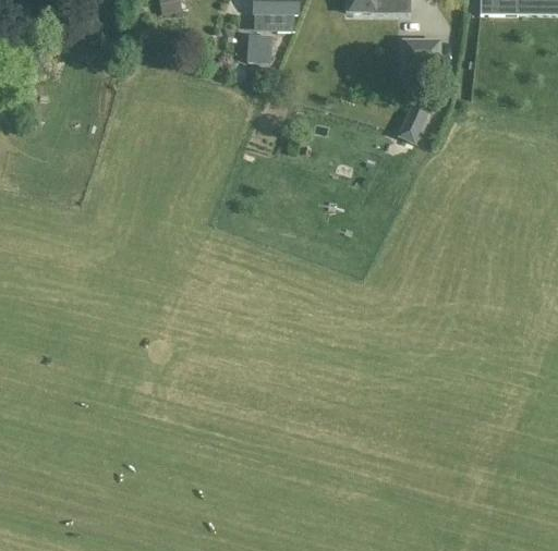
[(159,0),(162,12),(181,9),(179,0),(159,0)]
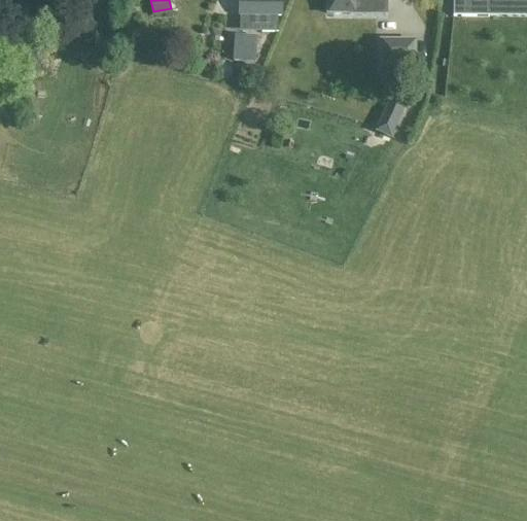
[(239,0),(239,11),(280,11),(280,0),(239,0)]
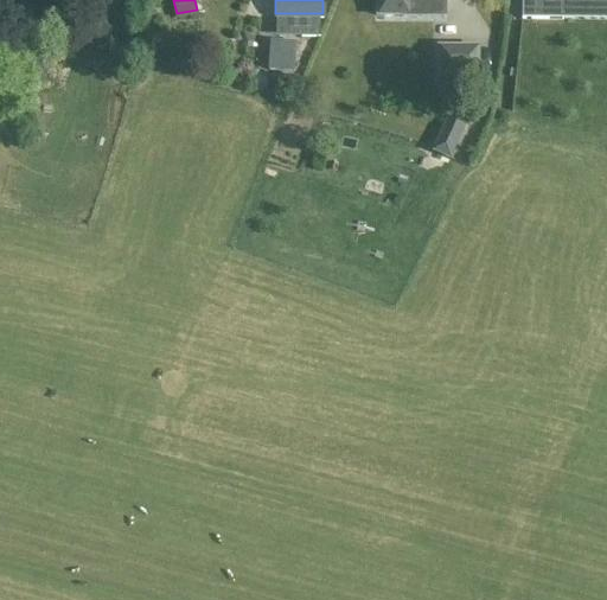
[(377,0),(378,11),(402,11),(402,0),(377,0)]
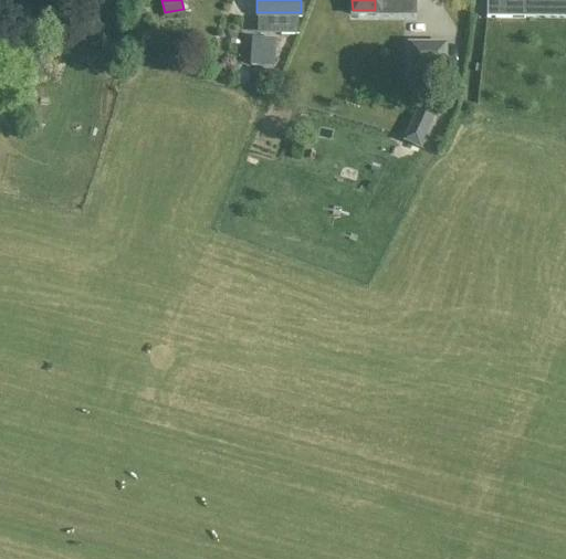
[(486,0),(486,12),(525,13),(525,0),(486,0)]
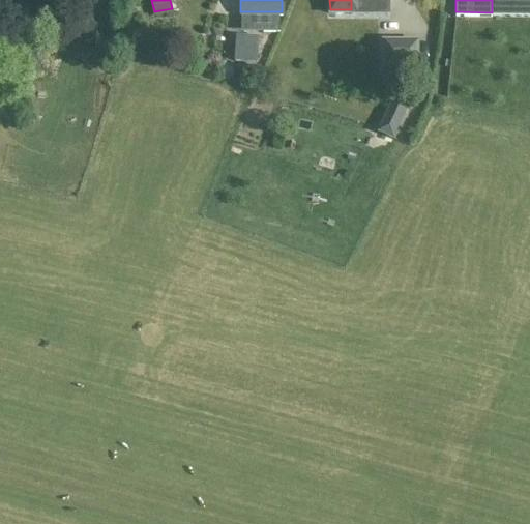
[(259,33),(236,32),(235,58),(257,59),(259,33)]
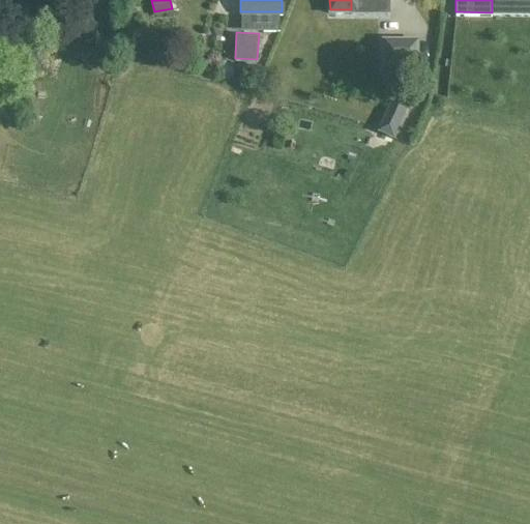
[(417,37),(383,37),(383,62),(416,62),(417,37)]
